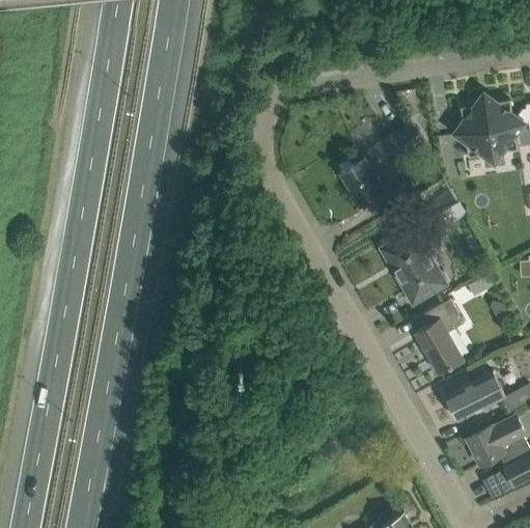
[(509,101),(494,104),(489,104),(489,110),(481,111),(480,106),(459,109),(462,123),(452,135),(465,143),(467,158),(481,156),(493,164),(501,153),(515,150),(513,136),(522,123),(526,123),(528,134),(529,133),(529,104),(524,105),(524,109),(521,110),(515,118),(511,115),(509,101)]
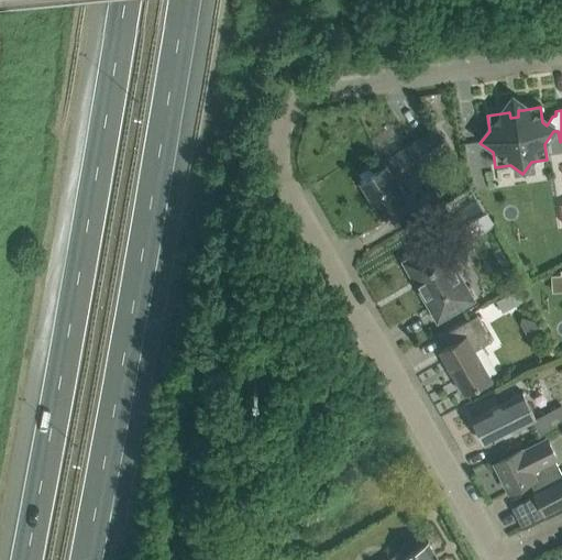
[(383,171),(360,185),(379,217),(405,201),(395,186),(448,154),(434,133),(379,167),(383,171)]
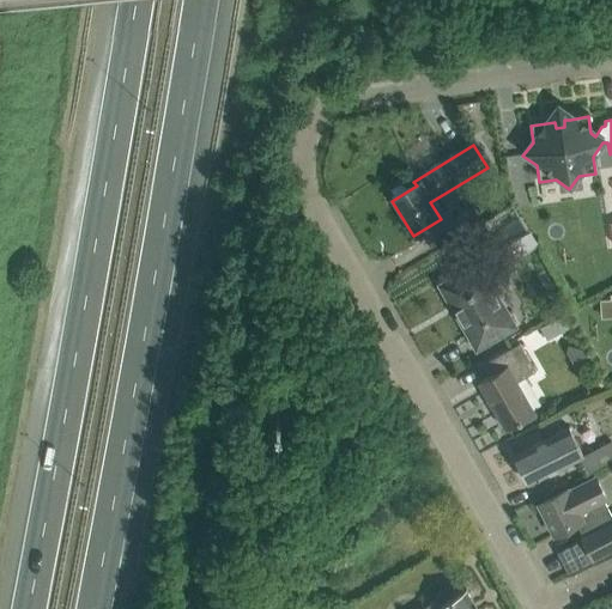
[(528,232),(507,245),(515,262),(538,249),(528,232)]
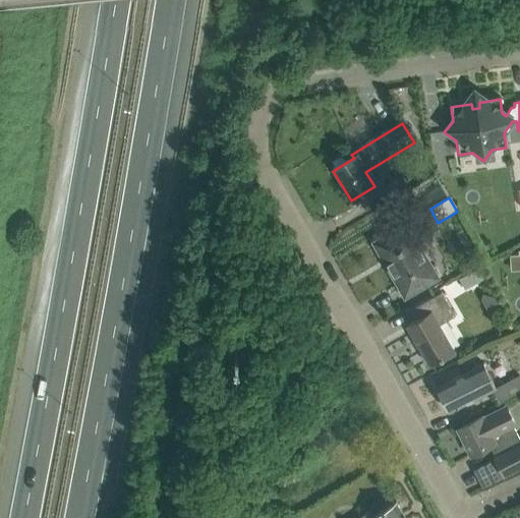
[(407,223),(370,244),(404,302),(440,281),(407,223)]
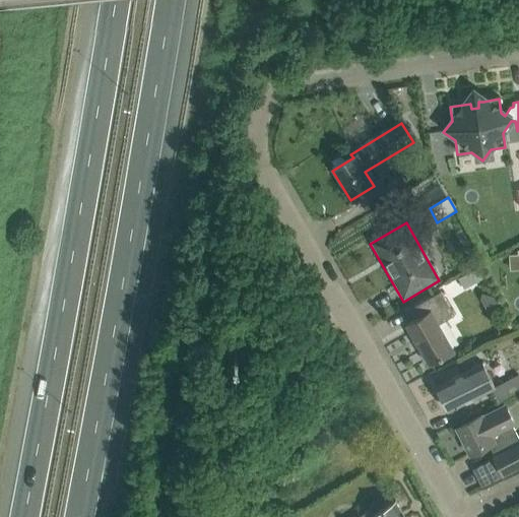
[(477,255),(463,261),(468,272),(482,266),(477,255)]
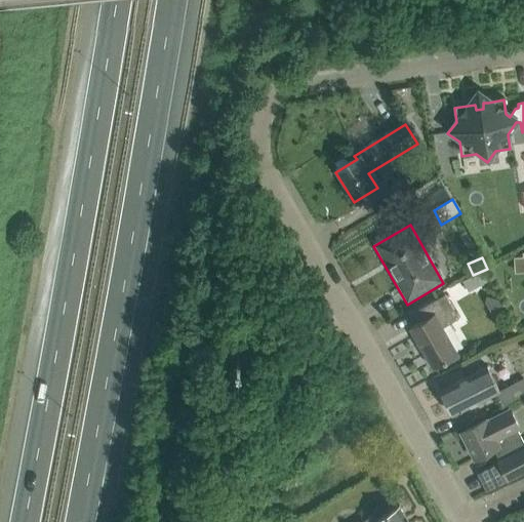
[(484,271),(461,283),(468,294),(490,281),(484,271)]
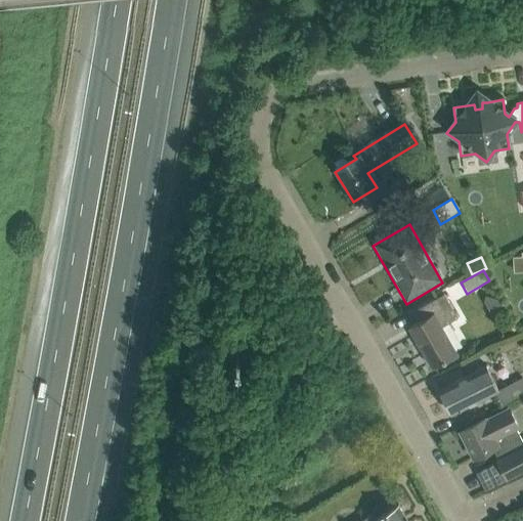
[(443,296),(417,311),(423,321),(408,330),(431,370),(456,354),(441,329),(458,319),(443,296)]
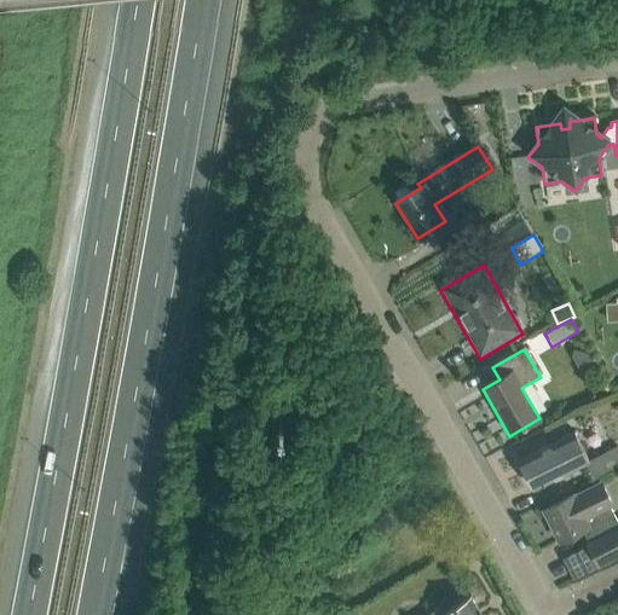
[(598,453),(617,446),(617,434),(616,429),(593,436),(598,453)]
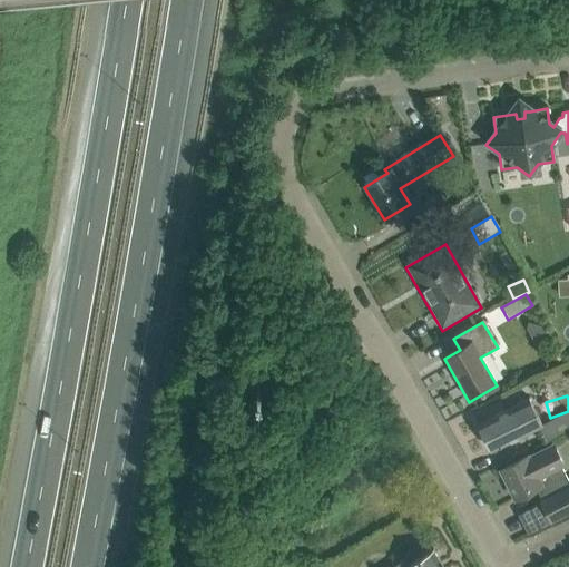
[(529,400),(478,426),(491,453),(537,430),(542,428),(541,426),(529,400)]
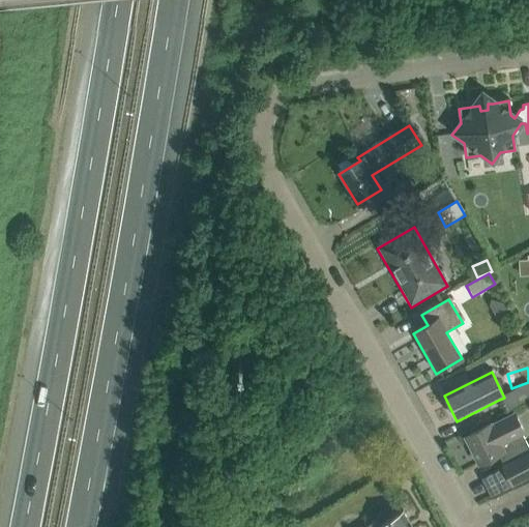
[(504,398),(499,400),(505,414),(528,402),(528,386),(528,384),(503,396),(504,398)]
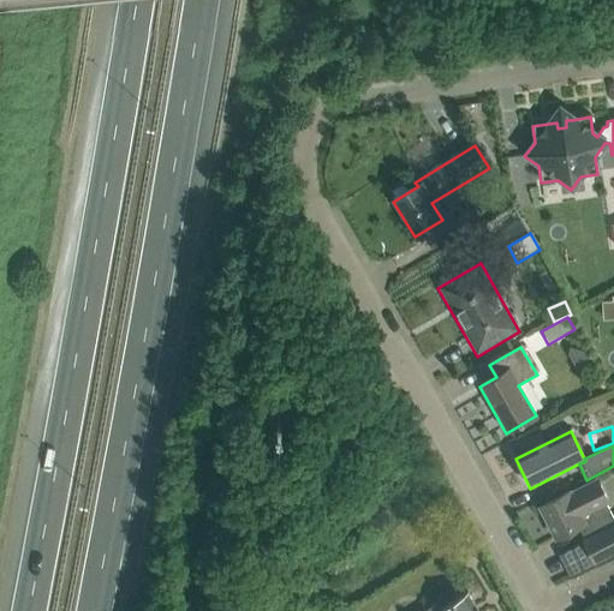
[(609,504),(596,477),(568,491),(570,493),(540,509),(555,540),(582,526),(589,539),(583,543),(594,564),(613,552),(613,522),(606,507),(609,504)]
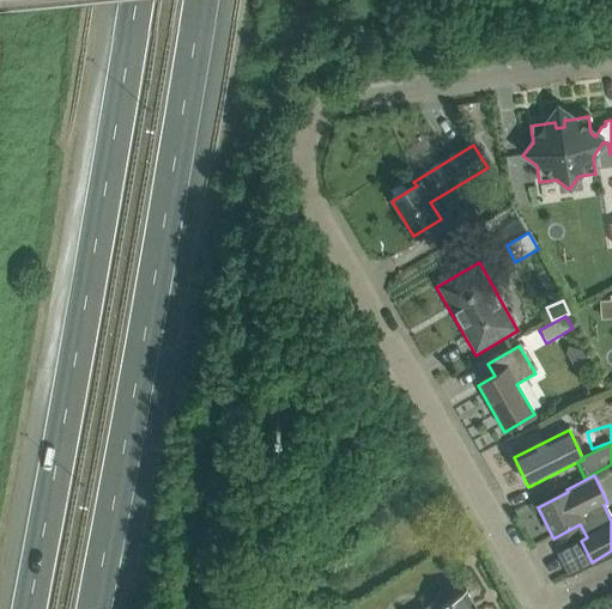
[(435,603),(426,608),(476,608),(465,592),(441,608),(437,608),(435,603)]
